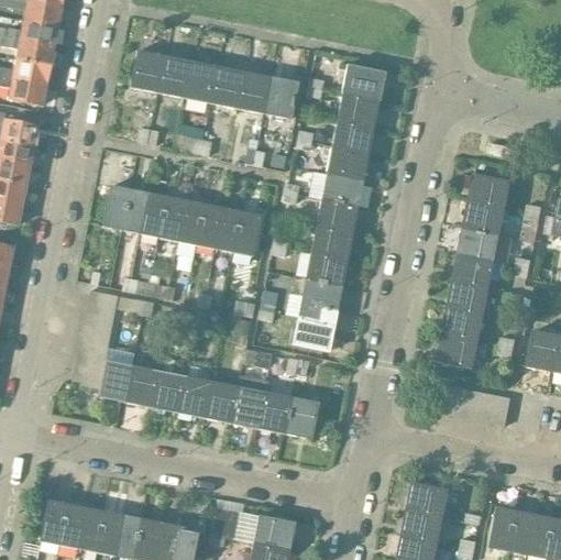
[(61,7),(24,0),(0,0),(0,4),(25,10),(23,20),(57,26),(61,7)]
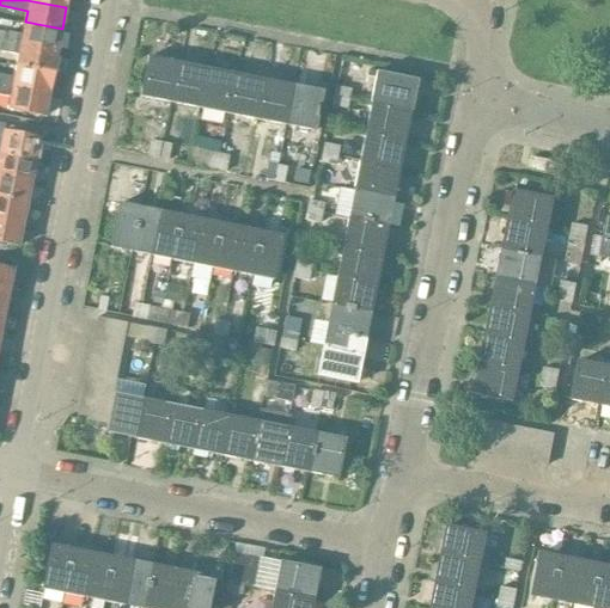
[(62,29),(25,22),(23,34),(0,28),(0,38),(58,50),(62,29)]
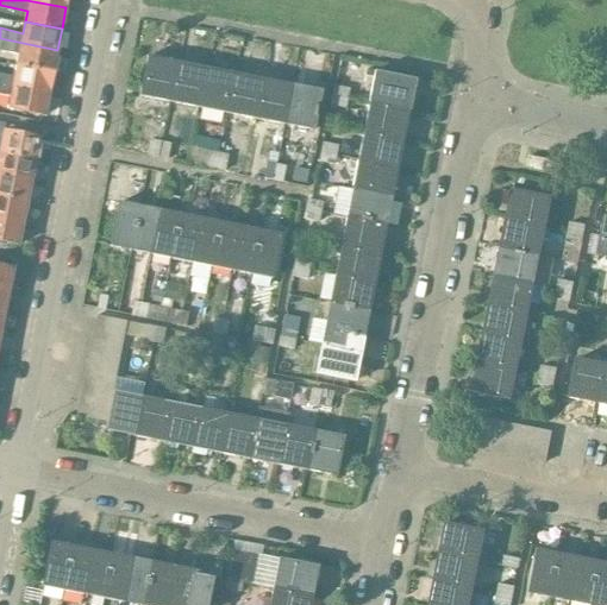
[(54,70),(57,50),(0,38),(0,48),(19,52),(17,63),(54,70)]
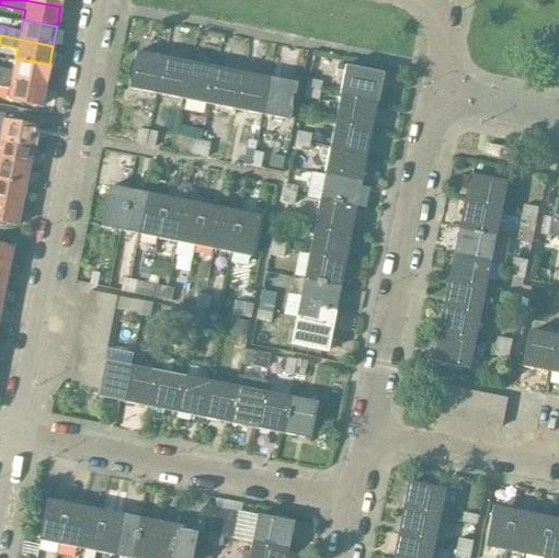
[(163,56),(137,50),(129,87),(157,92),(163,56)]
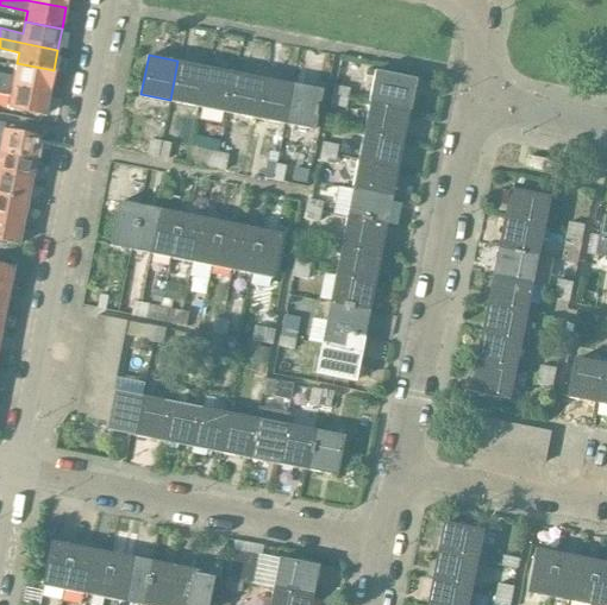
[(207,67),(177,61),(170,100),(199,105),(207,67)]
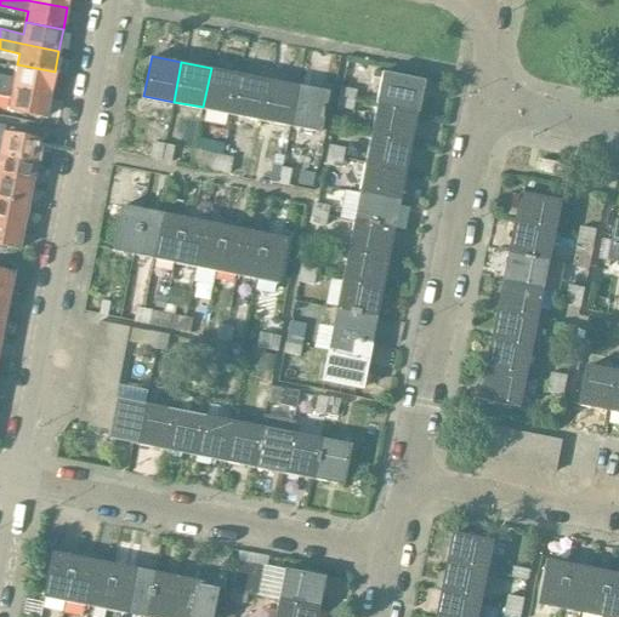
[(0,84),(50,95),(55,72),(17,64),(15,76),(0,73),(0,84)]
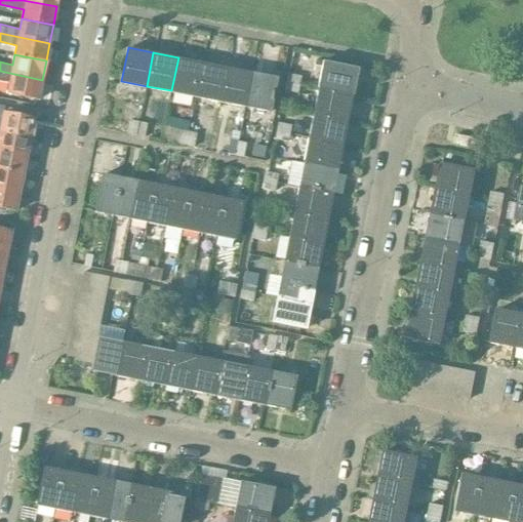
[(202,63),(178,57),(171,90),(196,95),(202,63)]
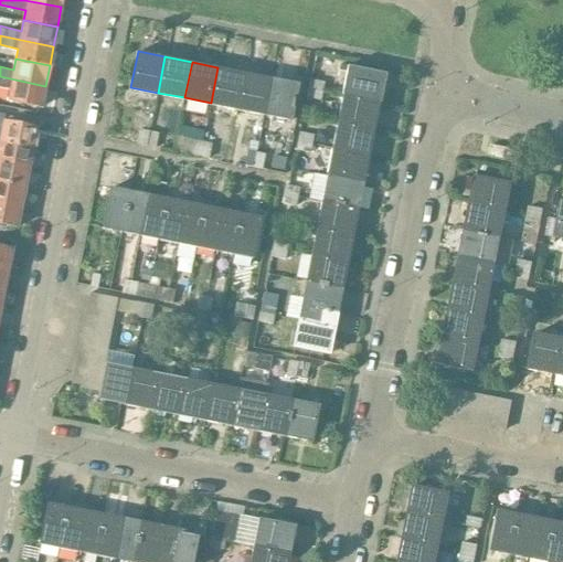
[(385,74),(349,66),(344,92),(380,99),(385,74)]
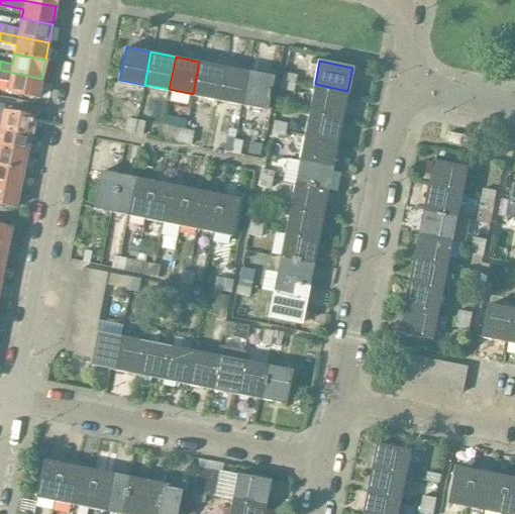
[(223,67),(199,62),(193,94),(217,99),(223,67)]
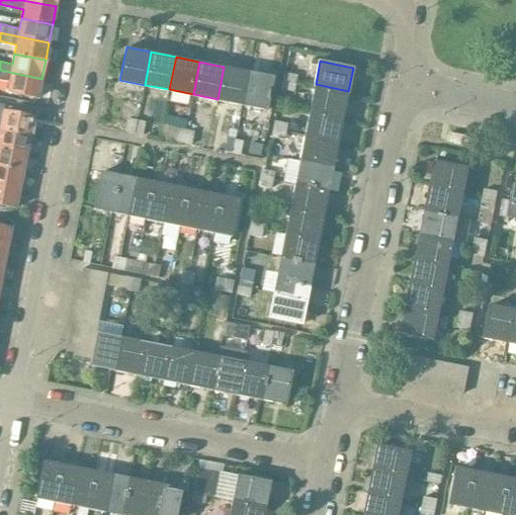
[(249,71),(224,67),(218,99),(242,104),(249,71)]
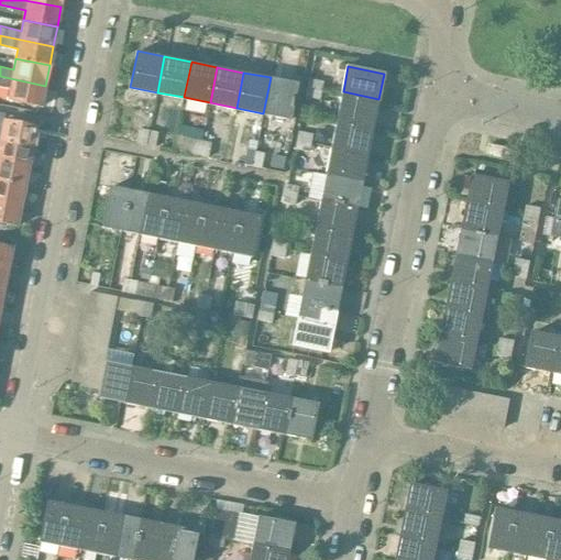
[(45,86),(0,76),(0,85),(10,87),(8,98),(42,105),(45,86)]
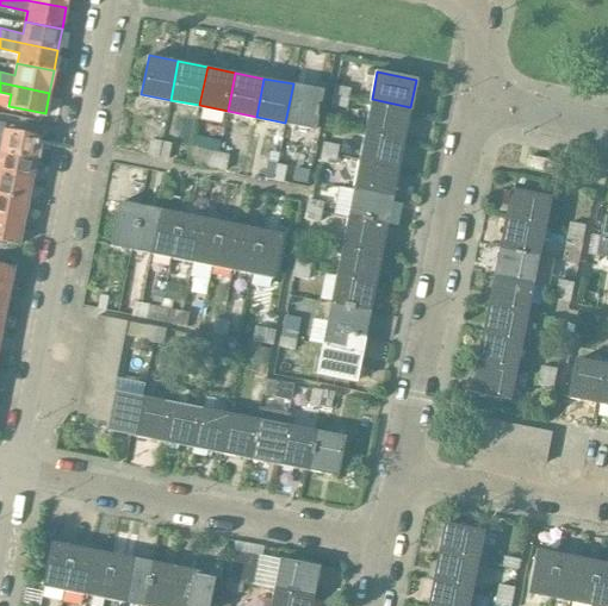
[(322,89),(293,83),(285,123),(315,129),(322,89)]
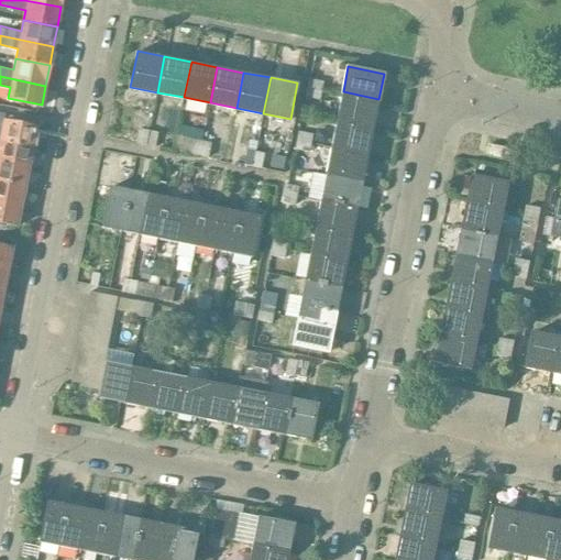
[(310,77),(308,85),(322,88),(325,80),(310,77)]
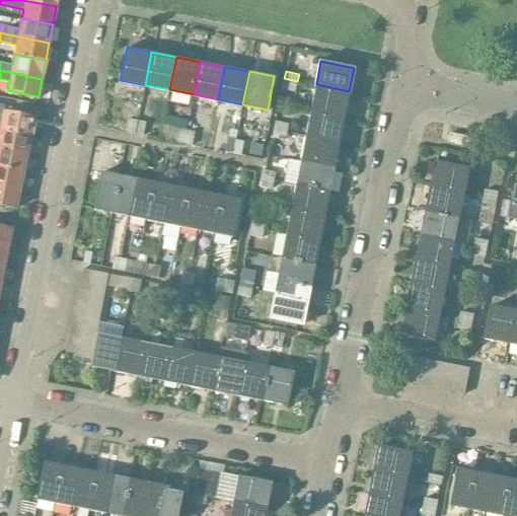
[(297,81),(284,78),(283,86),(296,88),(297,81)]
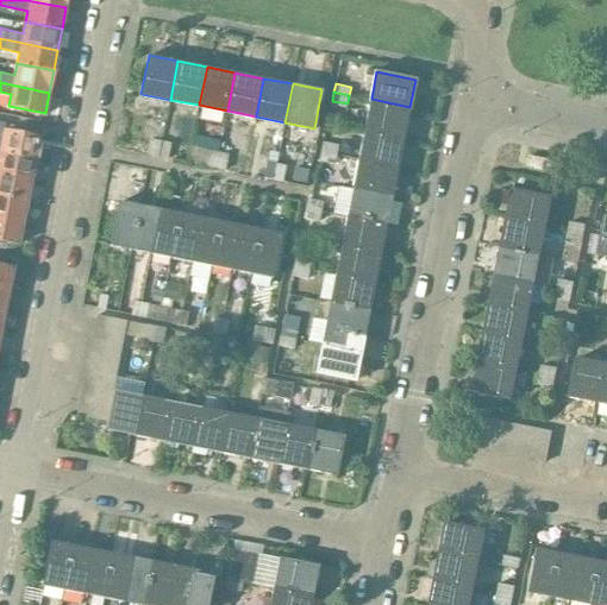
[(410,107),(371,99),(365,128),(404,137),(410,107)]
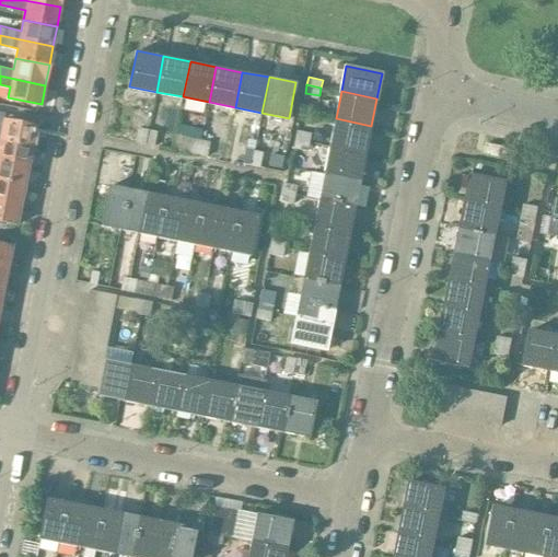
[(37,126),(0,117),(0,127),(2,128),(0,136),(0,137),(33,144),(37,126)]
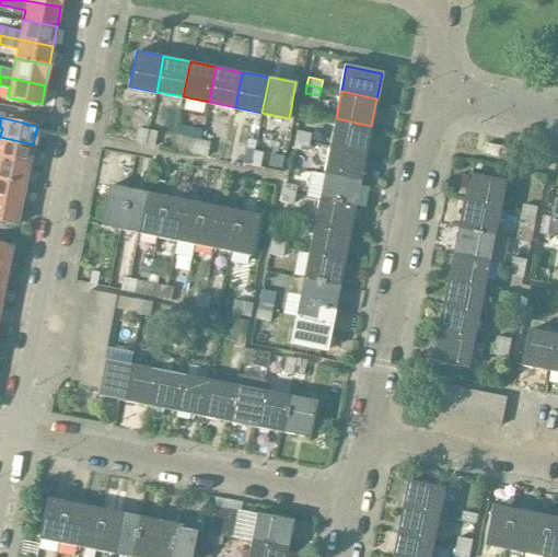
[(371,126),(336,118),(330,144),(365,151),(371,126)]
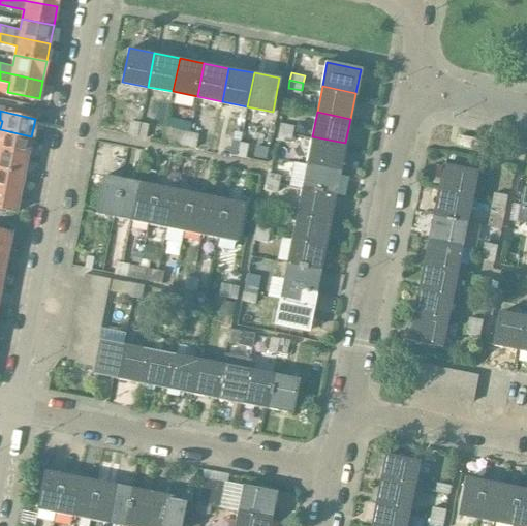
[(150,117),(142,116),(141,122),(137,134),(147,136),(150,117)]
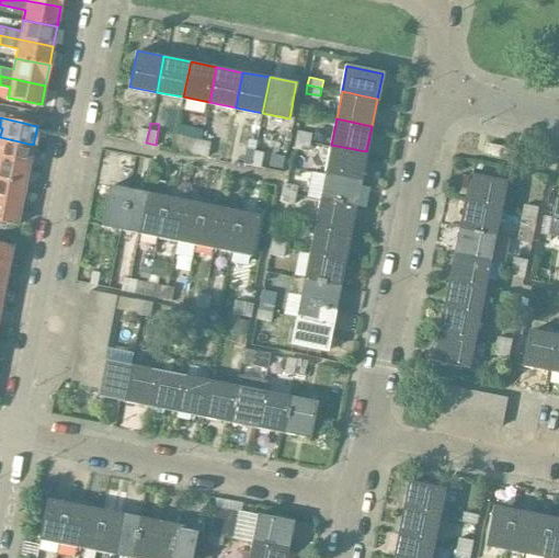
[(138,140),(146,143),(149,129),(140,127),(138,140)]
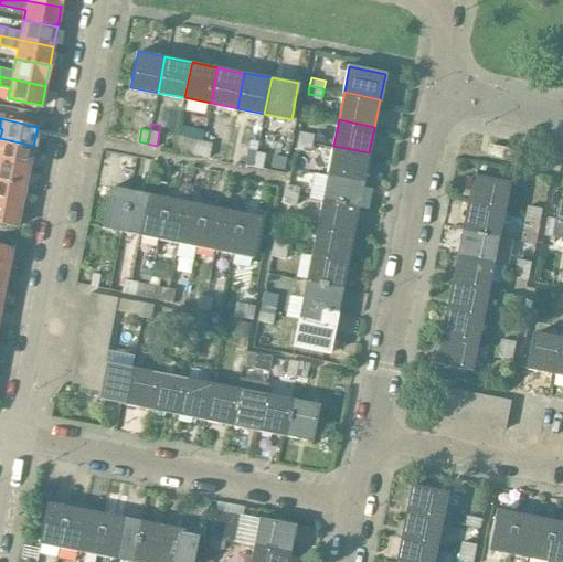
[(300,130),(299,139),(312,141),(315,134),(300,130)]
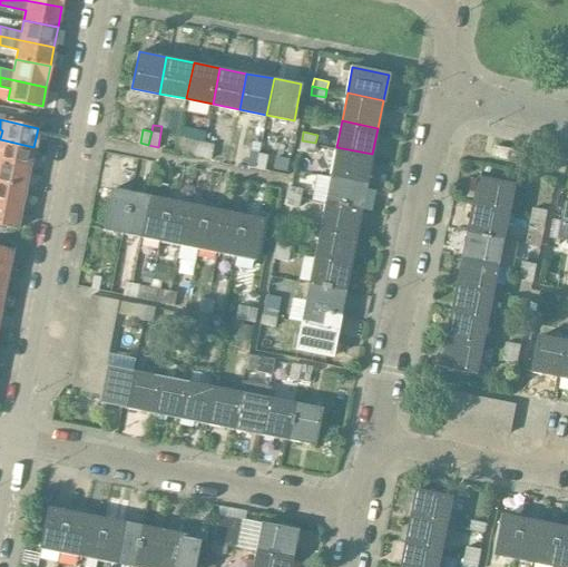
[(203,156),(205,142),(197,140),(197,138),(182,135),(178,150),(203,156)]
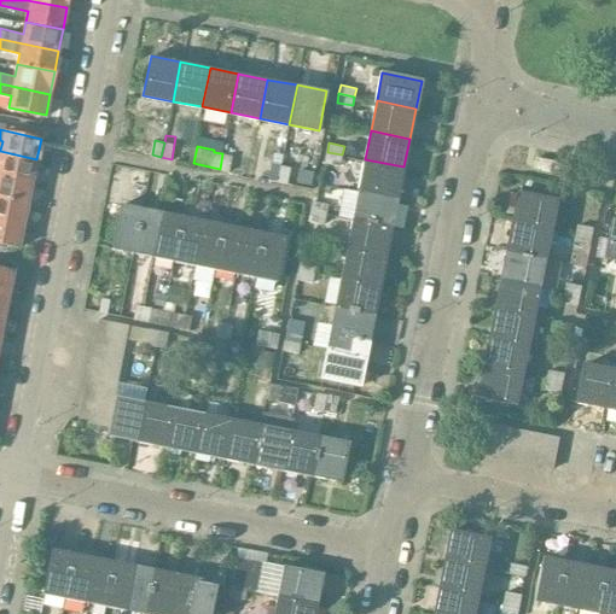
[(0,174),(33,181),(36,159),(0,151),(0,174)]
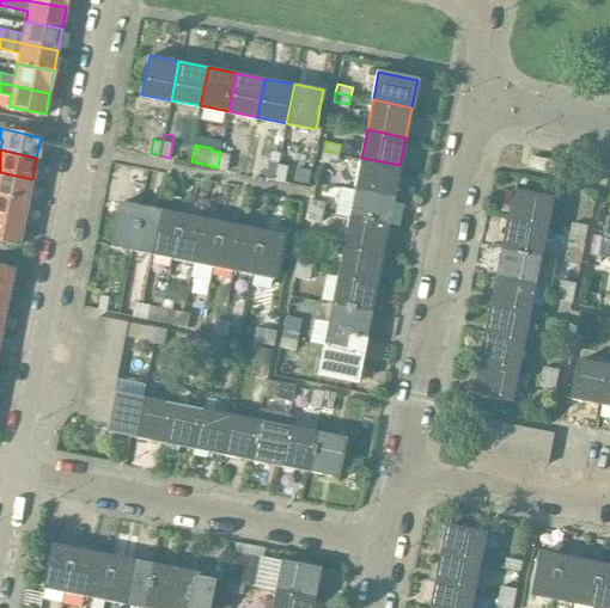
[(339,153),(324,151),(322,160),(337,164),(339,153)]
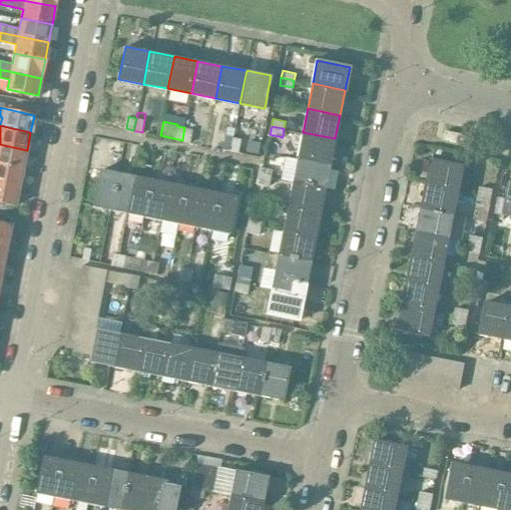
[(192,129),(184,127),(182,140),(190,141),(192,129)]
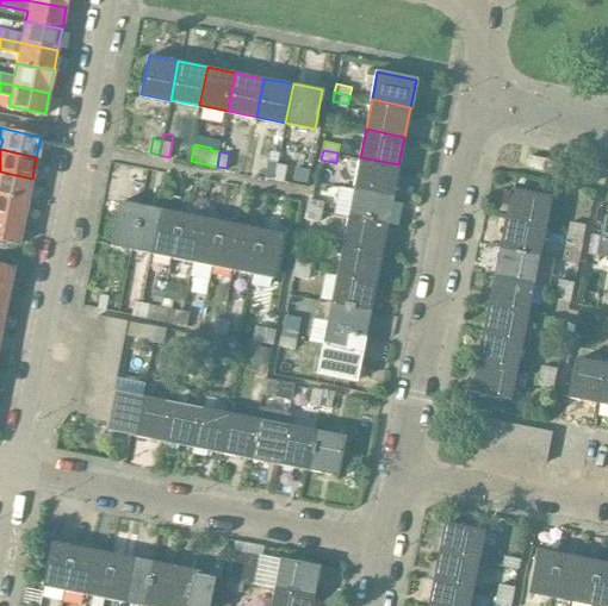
[(345,179),(355,181),(359,157),(349,155),(345,179)]
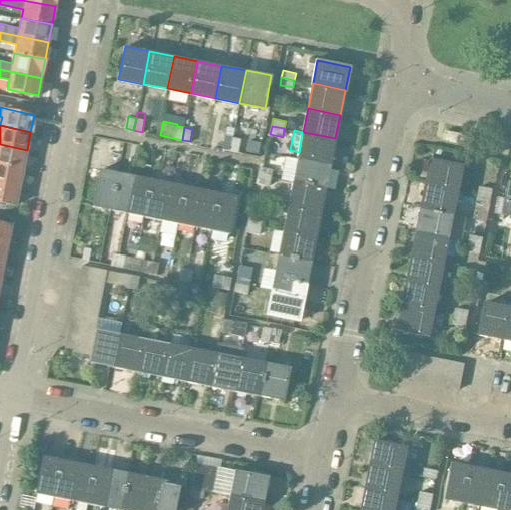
[(335,138),(303,132),(298,157),(330,163),(335,138)]
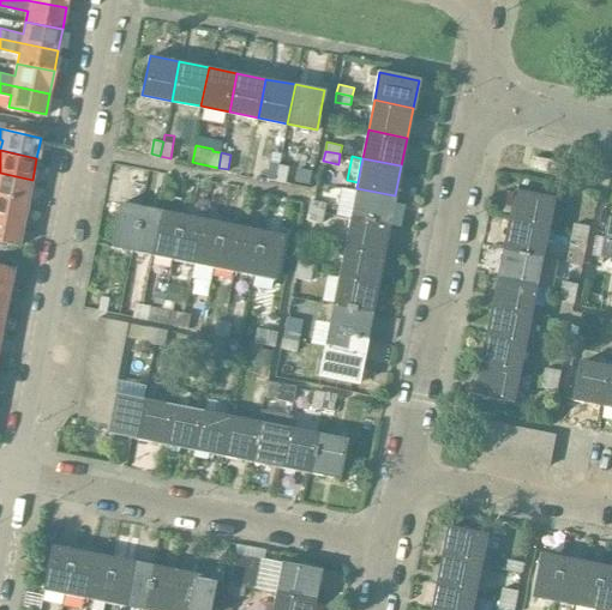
[(267,177),(276,179),(279,164),(270,162),(267,177)]
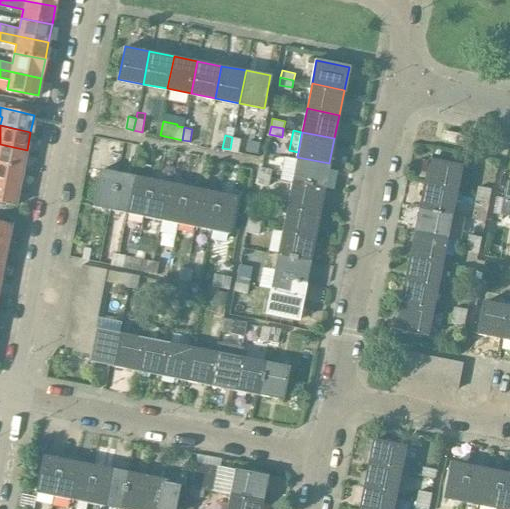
[(241,138),(232,137),(230,149),(238,151),(241,138)]
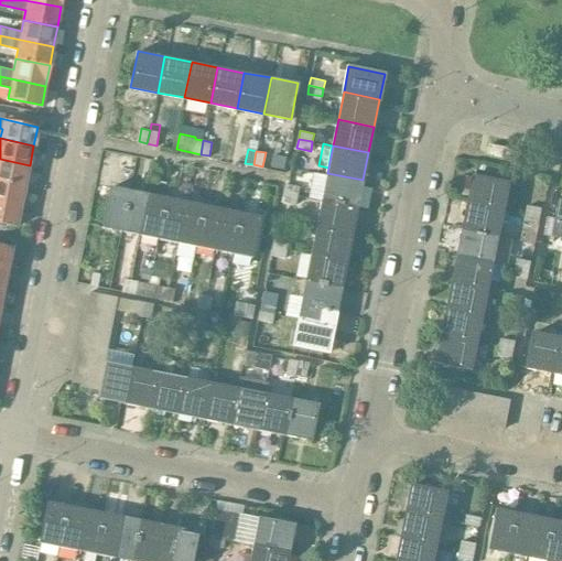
[(0,180),(25,185),(30,165),(0,159),(0,180)]
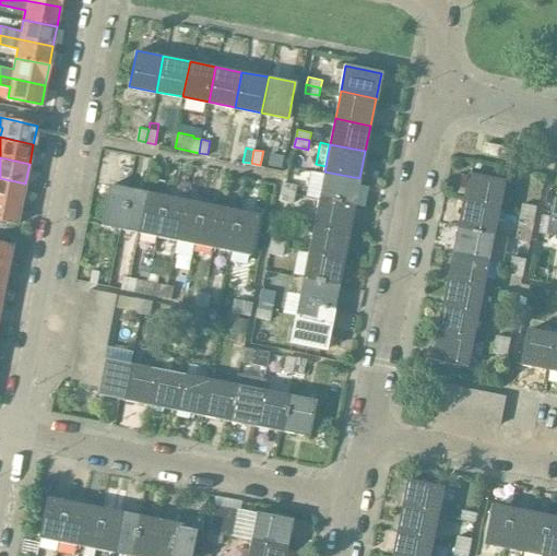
[(359,178),(324,172),(319,198),(355,204),(359,178)]
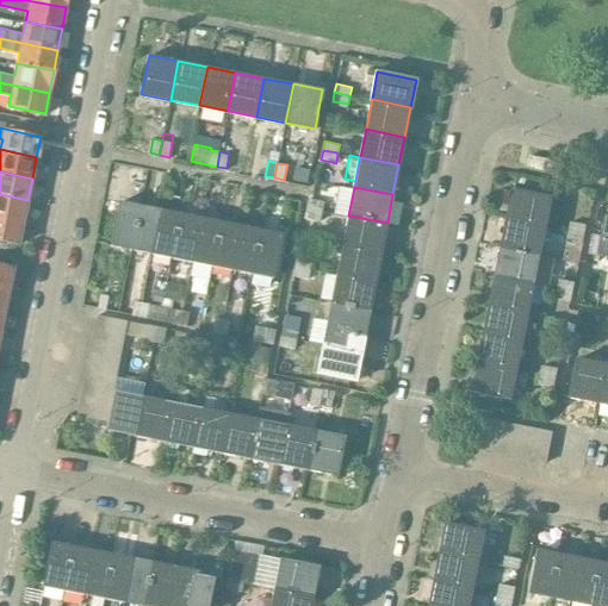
[(554,197),(516,188),(510,217),(548,225),(554,197)]
